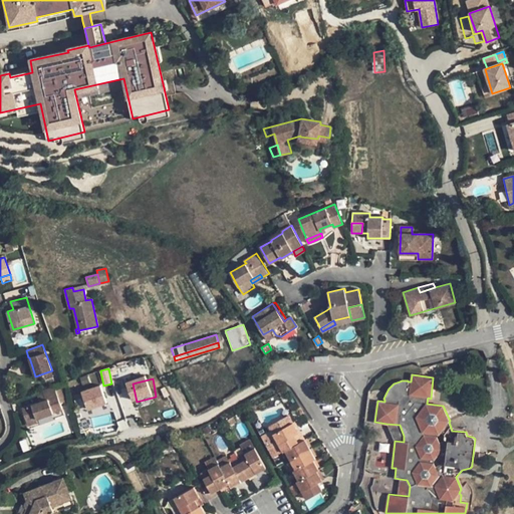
[(55,387),(45,390),(48,399),(46,401),(22,409),(26,422),(36,419),(53,412),(52,410),(61,407),(60,403),(55,388),(55,387)]
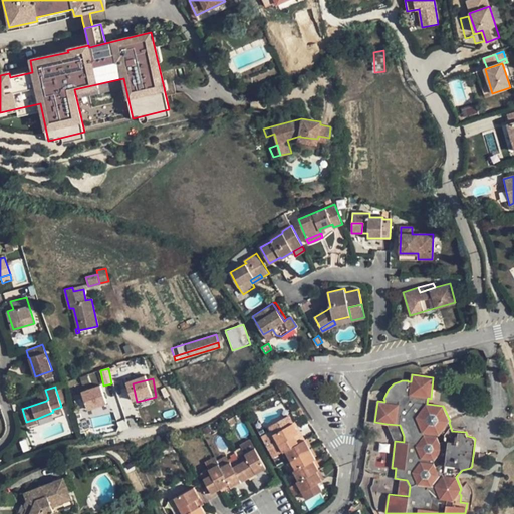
[(60,387),(55,388),(60,403),(65,401),(60,387)]
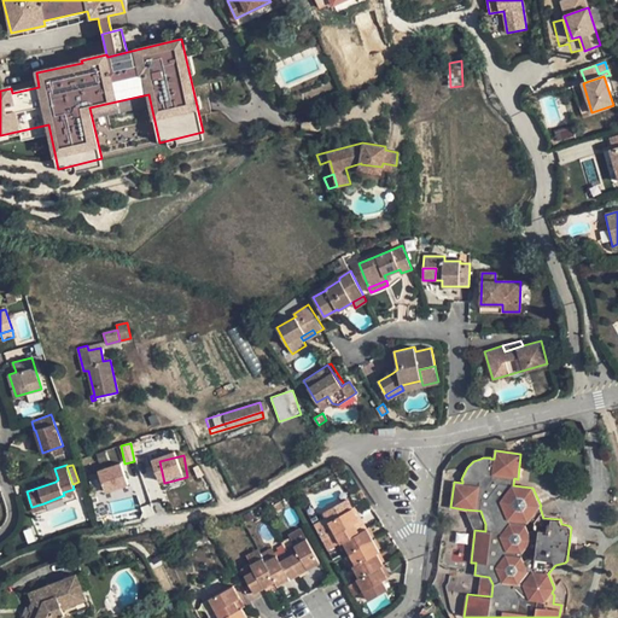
[(104,471),(110,493),(133,487),(127,465),(104,471)]
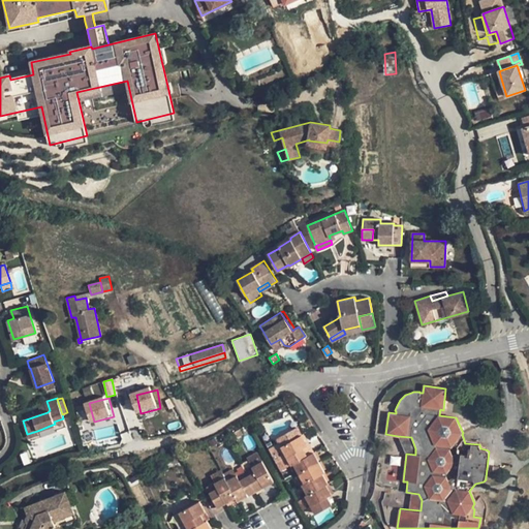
[(307,445),(301,435),(275,449),(285,468),(293,463),(308,456),(303,447),(307,445)]
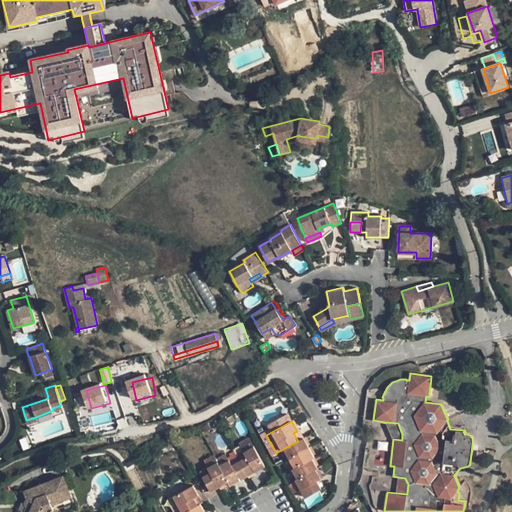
[(398,423),(385,422),(392,439),(393,439),(402,440),(402,434),(398,423)]
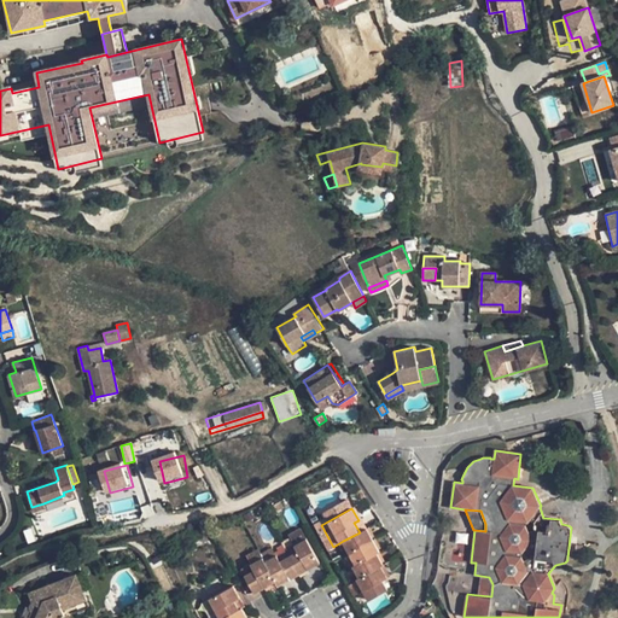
[(354,523),(360,532),(365,530),(359,520),(354,523)]
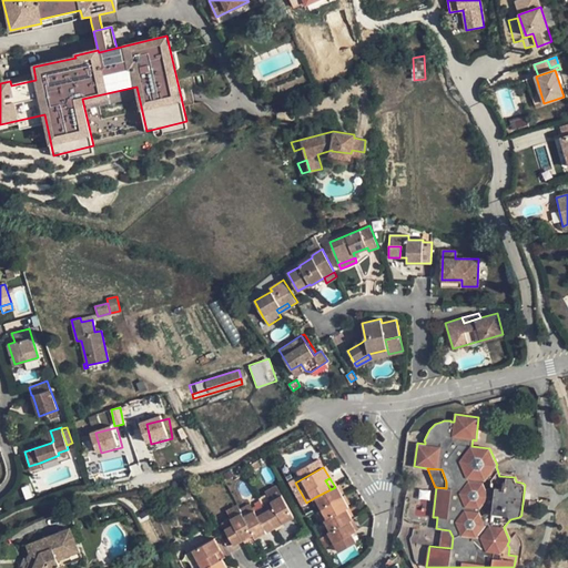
[(331,489),(315,497),(321,508),(343,496),(336,486),(335,487),(331,489)]
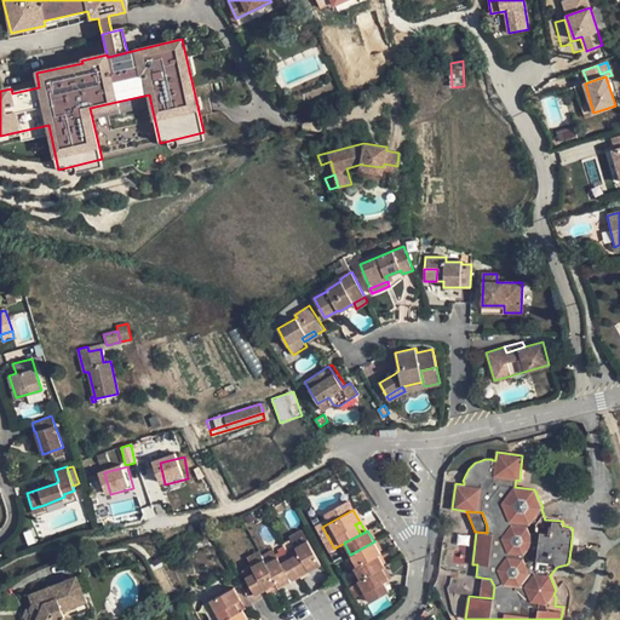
[(321,564),(308,540),(296,547),(299,552),(290,558),(300,575),(321,564)]
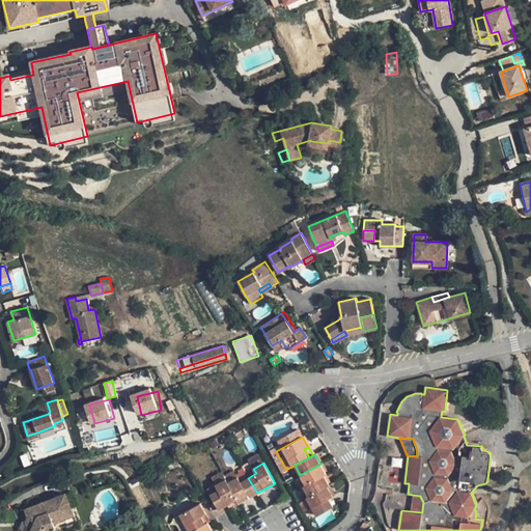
[(320,464),(300,475),(306,484),(324,475),(326,474),(320,464)]
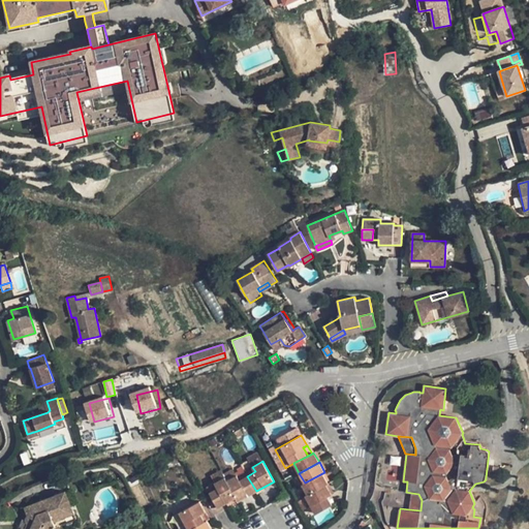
[(251,466),(244,470),(247,476),(255,471),(252,467),(251,466)]
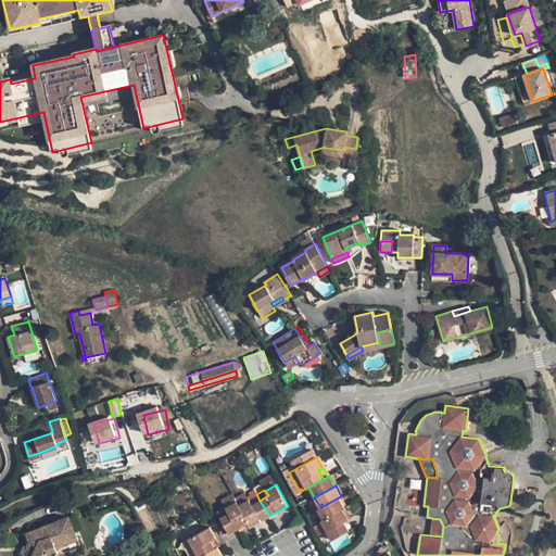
[(220,498),(226,507),(237,502),(235,498),(232,493),(220,498)]
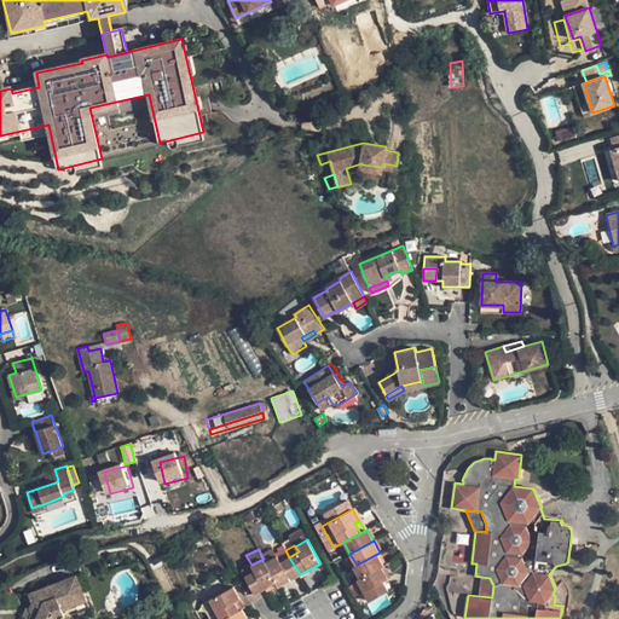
[(273,549),(261,555),(264,559),(265,562),(277,556),(273,549)]
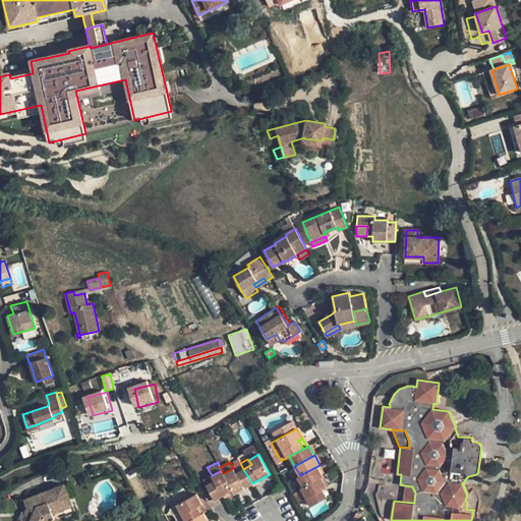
[(233,468),(223,473),(232,489),(234,494),(252,483),(243,469),(240,463),(239,462),(236,464),(237,466),(240,471),(236,473),(233,468)]
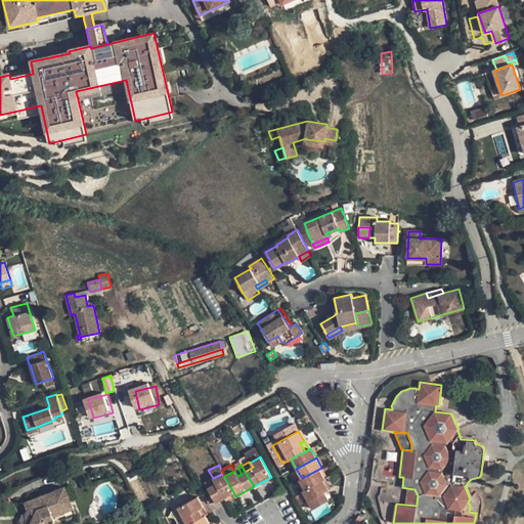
[(319,469),(302,478),(299,480),(305,489),(322,480),(324,479),(319,469)]
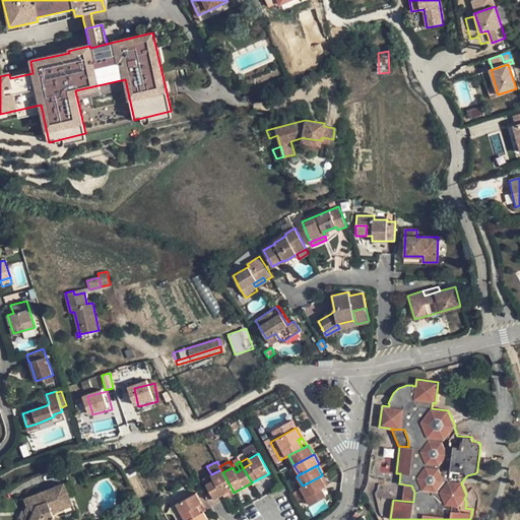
[(203,478),(214,499),(232,489),(222,472),(221,469),(211,474),(203,478)]
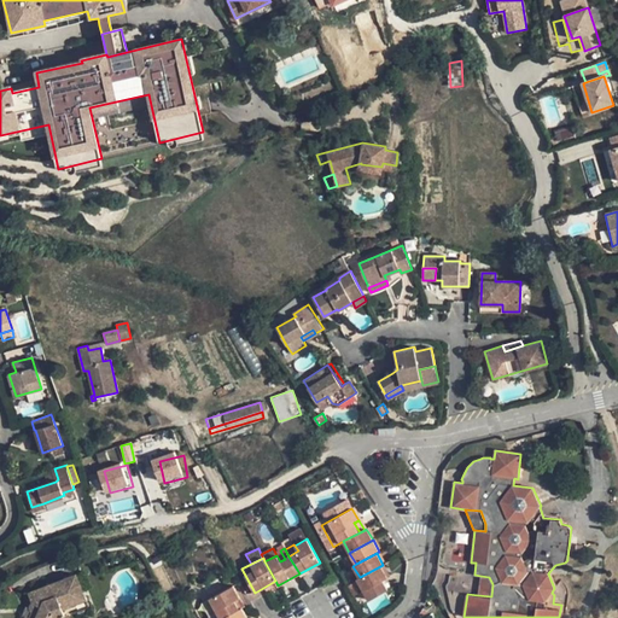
[(360,577),(357,578),(357,579),(363,589),(368,600),(388,589),(382,579),(388,577),(380,566),(360,577)]
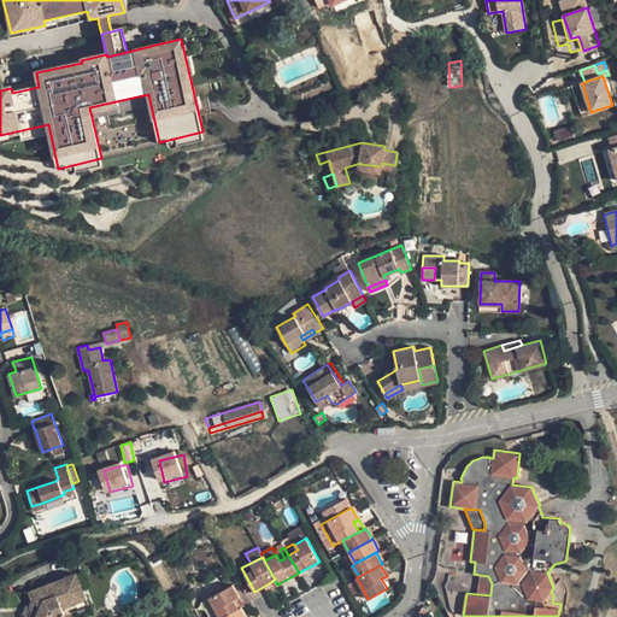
[(89,605),(76,573),(29,592),(33,601),(29,609),(33,611),(30,616),(27,615),(24,616),(56,616),(66,613),(70,615),(71,611),(89,605)]
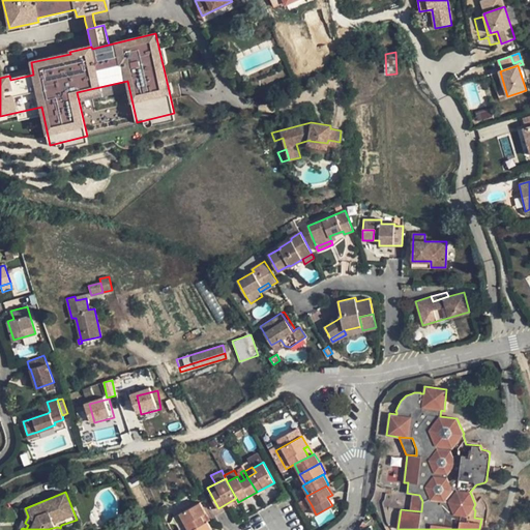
[(421,511),(422,501),(419,495),(412,494),(410,510),(421,511)]
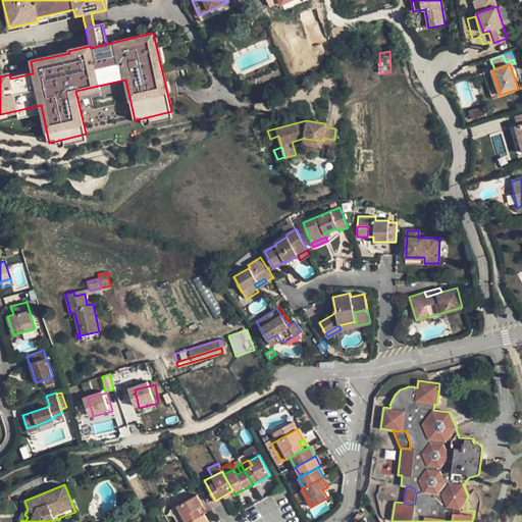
[(302,489),(295,494),(299,503),(307,498),(302,489)]
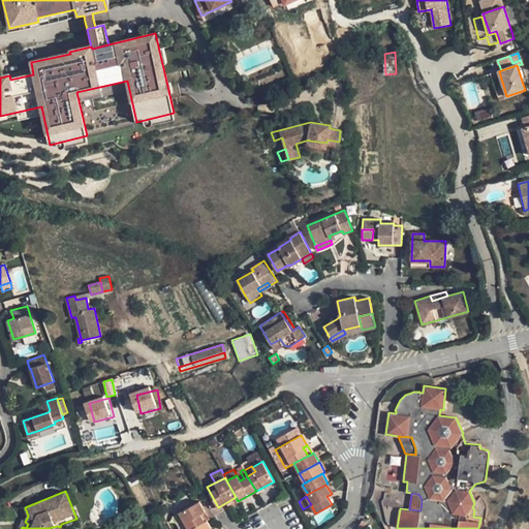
[(205,511),(199,501),(179,512),(188,528),(189,528),(205,521),(200,514),(205,511)]
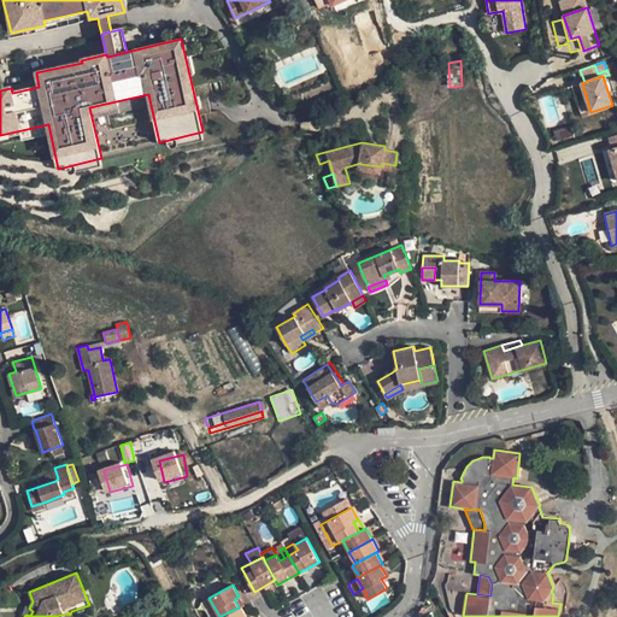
[(244,605),(239,597),(234,599),(239,607),(241,606),(244,605)]
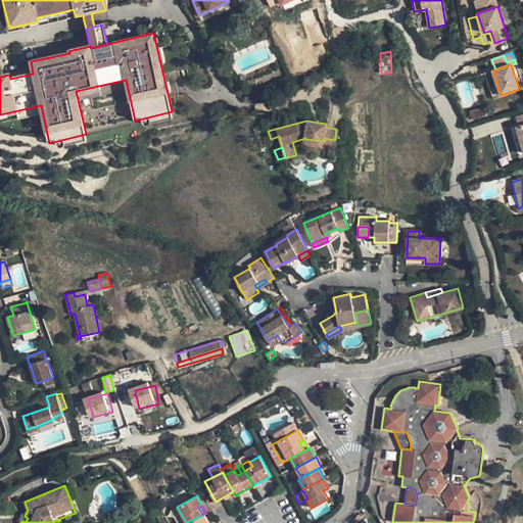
[(187,522),(208,522),(204,514),(202,515),(187,522)]
